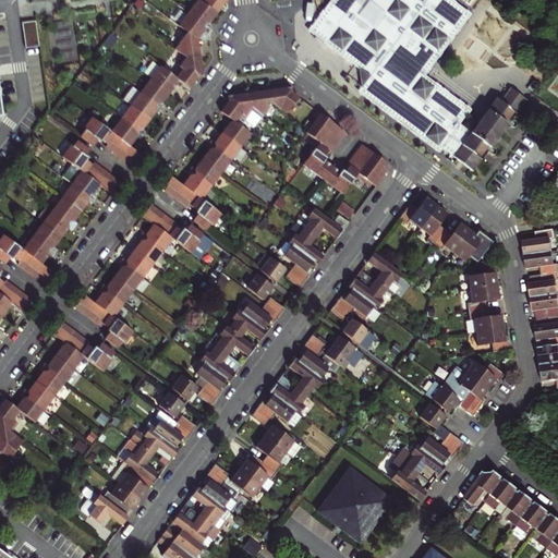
[(211,28),(214,25),(210,22),(217,12),(201,0),(199,0),(196,0),(189,11),(211,28)]
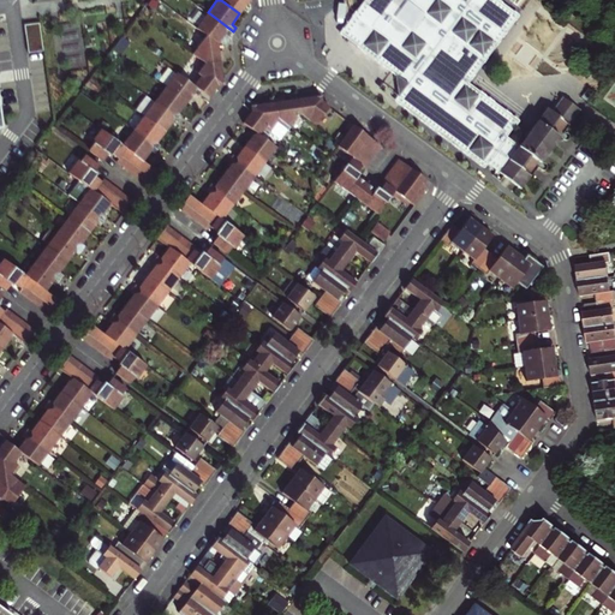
[(221,0),(239,13),(250,0),(221,0)]
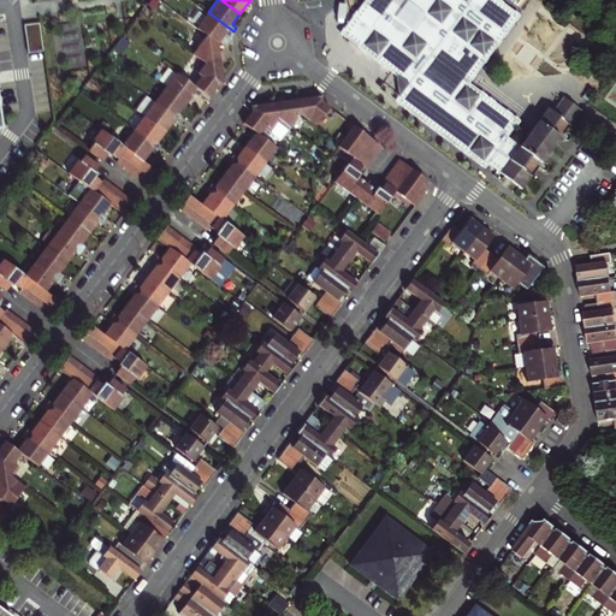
[(523,189),(539,169),(539,170),(540,171),(543,172),(546,172),(546,171),(548,169),(548,166),(545,164),(543,164),(562,140),(563,141),(564,142),(567,142),(568,141),(569,138),(568,136),(566,135),(563,135),(570,126),(581,112),(562,98),(551,112),(549,110),(520,147),(508,137),(520,122),(469,83),(520,16),(498,0),(367,0),(357,13),(362,16),(354,28),(355,37),(366,46),(363,49),(392,72),(397,75),(397,83),(406,88),(398,96),(402,99),(400,104),(481,165),(485,160),(489,164),(523,189)]
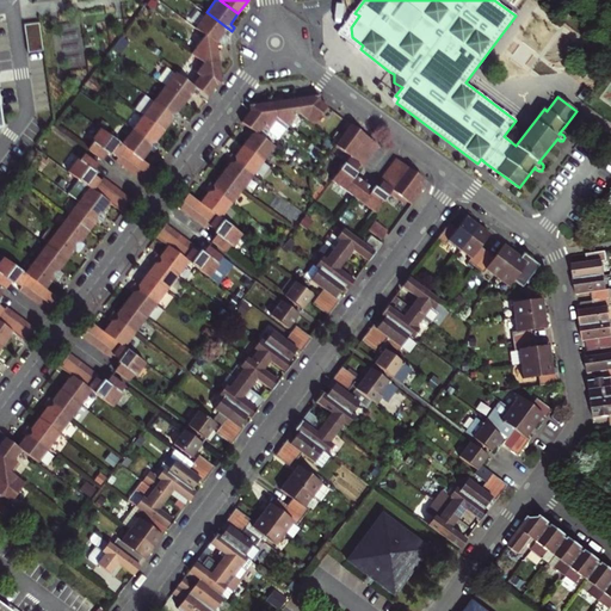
[(205,34),(216,42),(223,32),(228,36),(232,31),(207,12),(196,26),(205,34)]
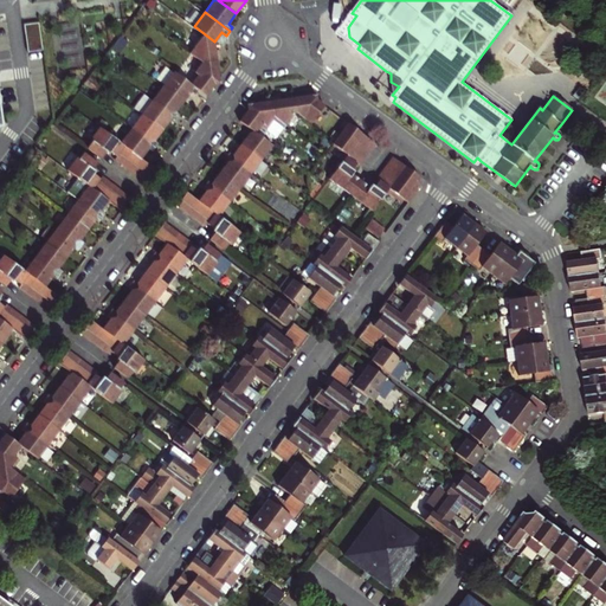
[(336,33),(358,49),(360,45),(349,37),(348,27),(356,15),(352,13),(336,33)]
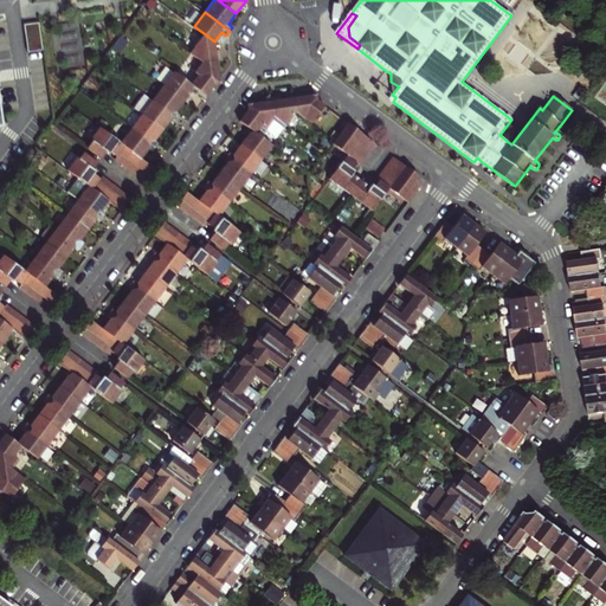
[(42,51),(38,23),(24,24),(27,52),(42,51)]
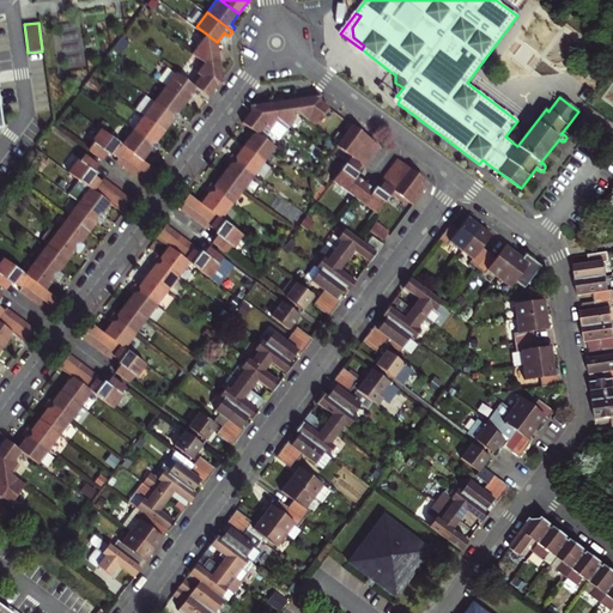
[(218,49),(217,42),(206,34),(192,53),(202,60),(205,62),(219,60),(219,58),(223,58),(223,49),(218,49)]
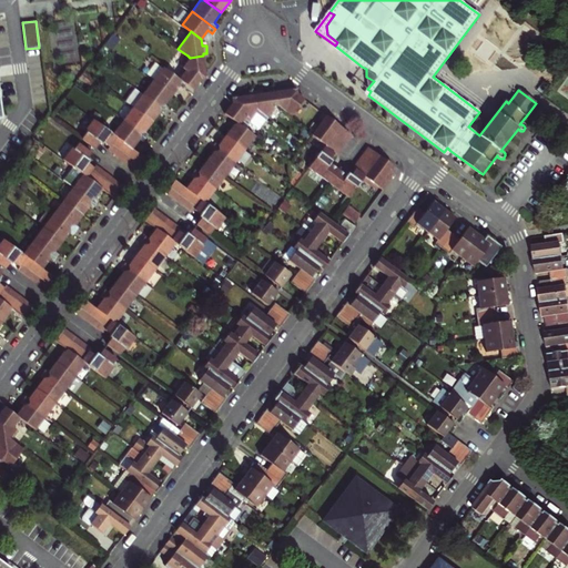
[(206,73),(203,56),(190,58),(188,56),(180,66),(184,69),(179,78),(186,83),(194,89),(201,80),(206,73)]
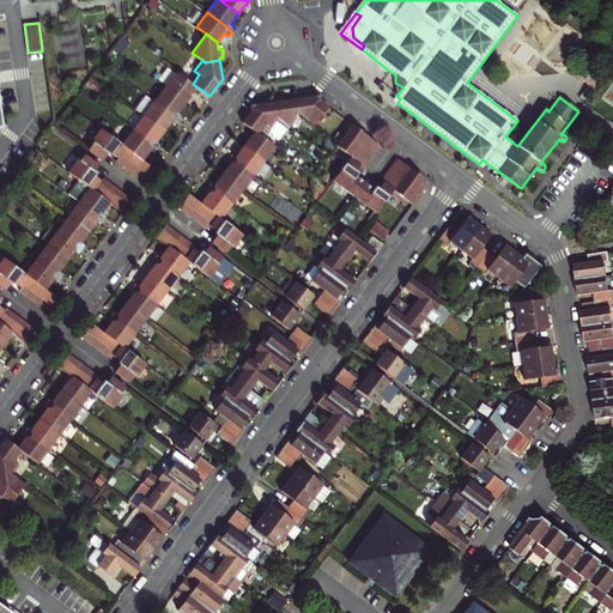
[(167,65),(156,78),(165,85),(187,102),(194,92),(198,95),(201,90),(193,84),(167,65)]
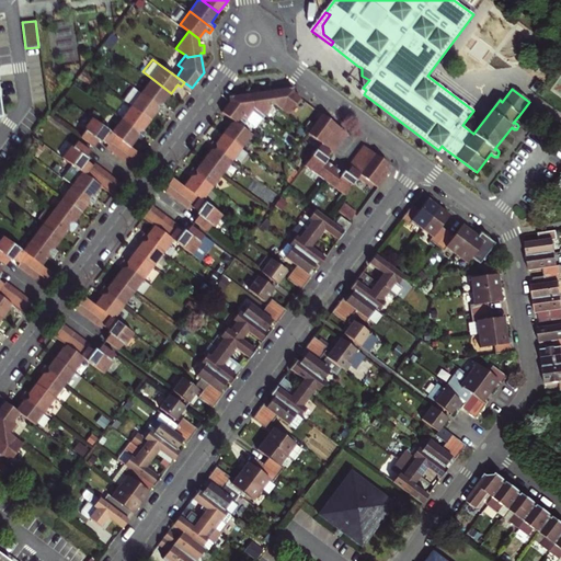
[(141,92),(164,110),(167,105),(163,103),(171,93),(151,78),(141,92)]
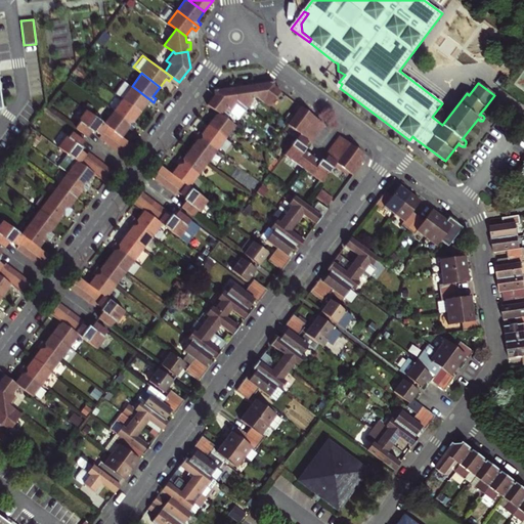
[(236,99),(239,102),(247,107),(256,96),(254,85),(250,86),(248,82),(238,83),(239,87),(234,88),(236,99)]
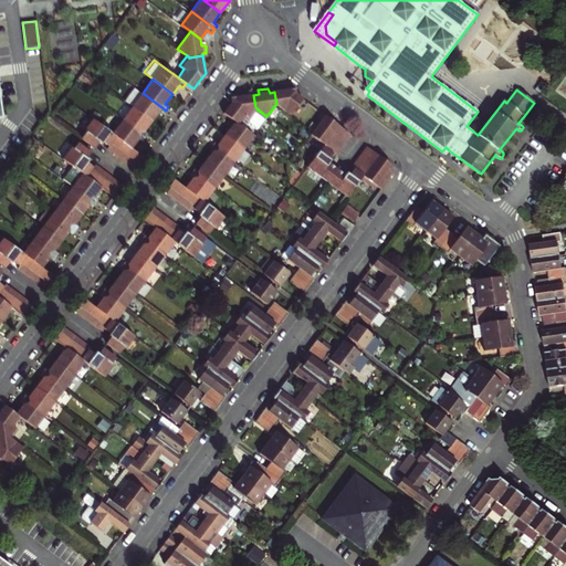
[(276,104),(289,113),(301,97),(290,88),(274,92),(276,104)]
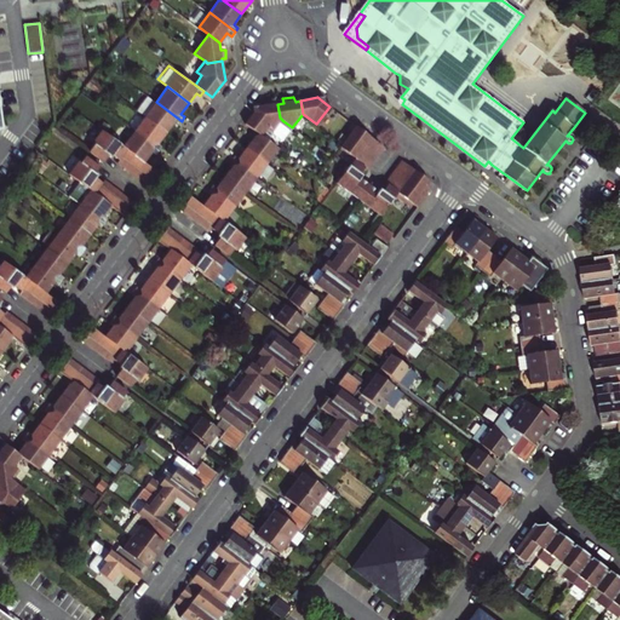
[(178,125),(182,121),(156,102),(145,115),(167,132),(174,122),(178,125)]
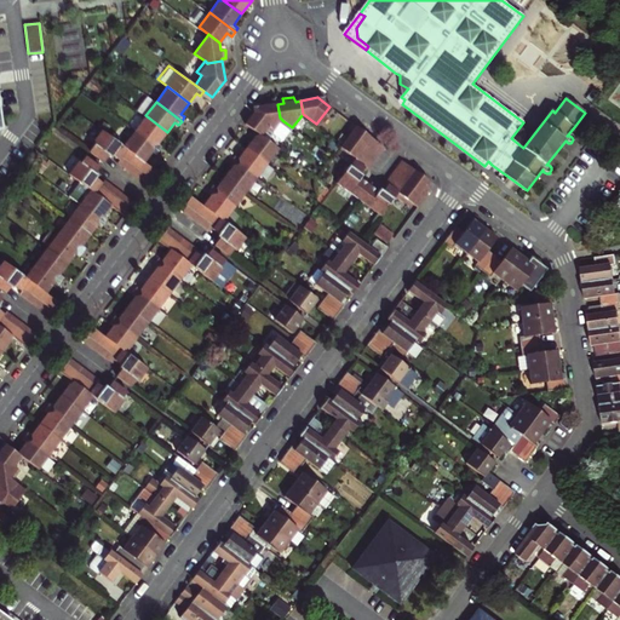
[(275,132),(283,121),(280,118),(277,104),(258,107),(254,113),(246,124),(254,130),(263,136),(269,127),(275,132)]
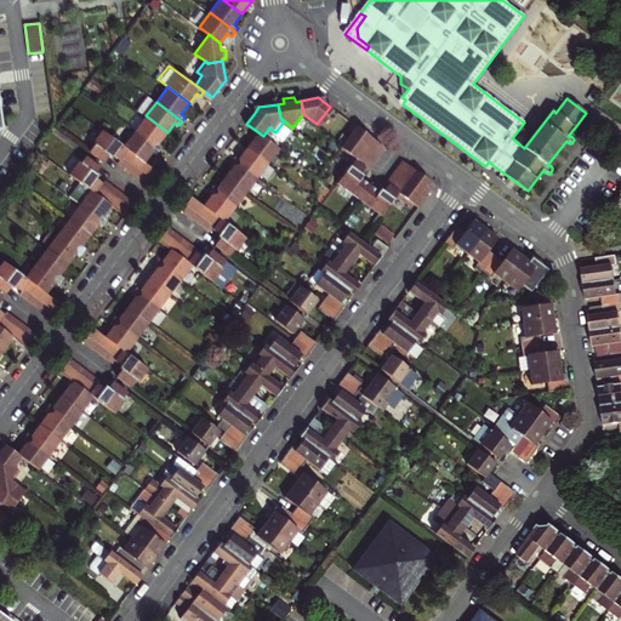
[(167,132),(146,115),(135,130),(160,149),(164,144),(160,142),(167,132)]
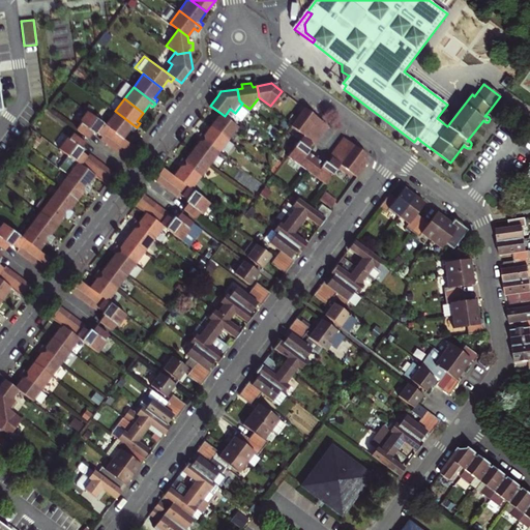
[(301,111),(293,123),(291,125),(303,136),(307,129),(313,123),(323,131),(328,125),(301,106),(299,109),(301,111)]
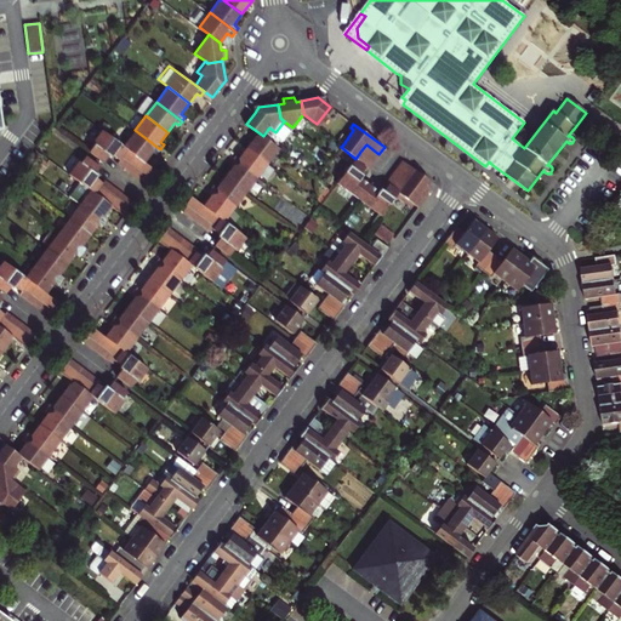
[(90,151),(104,161),(109,155),(112,157),(113,154),(120,159),(127,149),(123,146),(102,130),(92,143),(95,144),(90,151)]
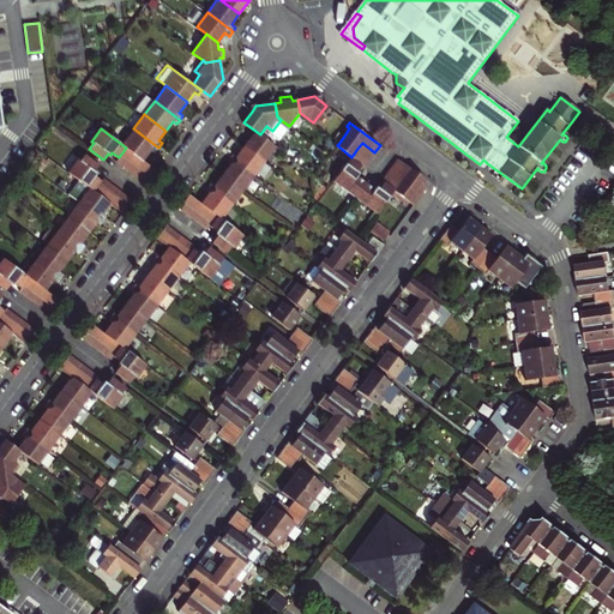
[(124,167),(131,172),(140,158),(144,160),(152,149),(156,151),(158,148),(133,128),(121,144),(126,148),(134,152),(124,167)]
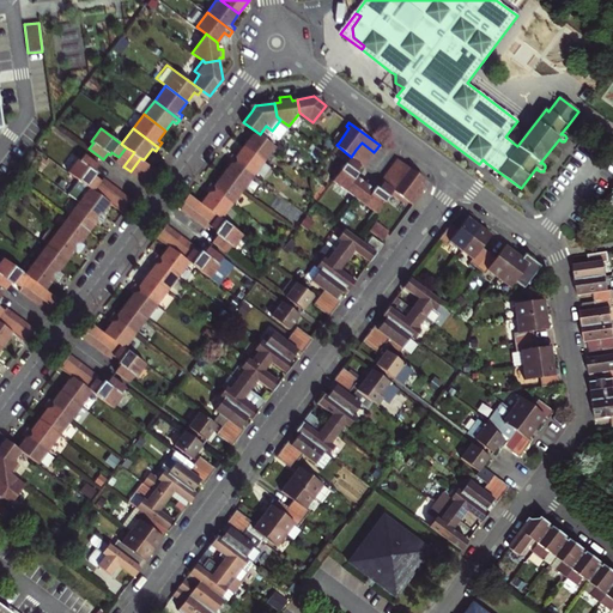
[(252,137),(244,146),(266,162),(277,147),(260,134),(252,128),(247,134),(252,137)]
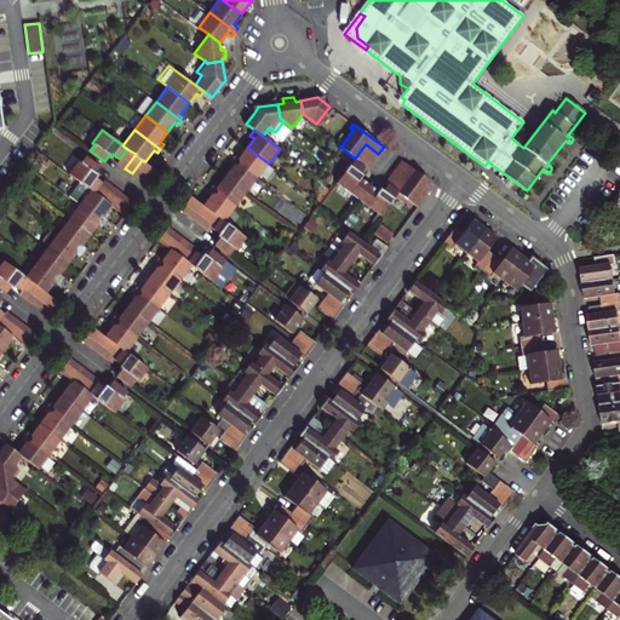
[(366,144),(360,151),(373,161),(378,154),(366,144)]
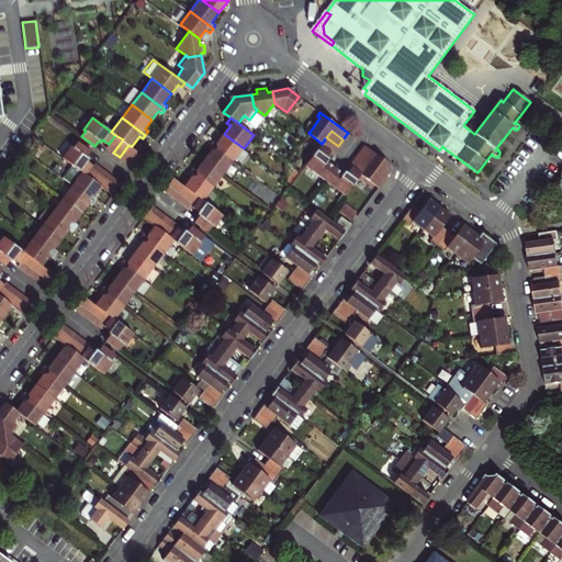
[(244,148),(224,134),(217,143),(213,141),(211,144),(234,161),(244,148)]
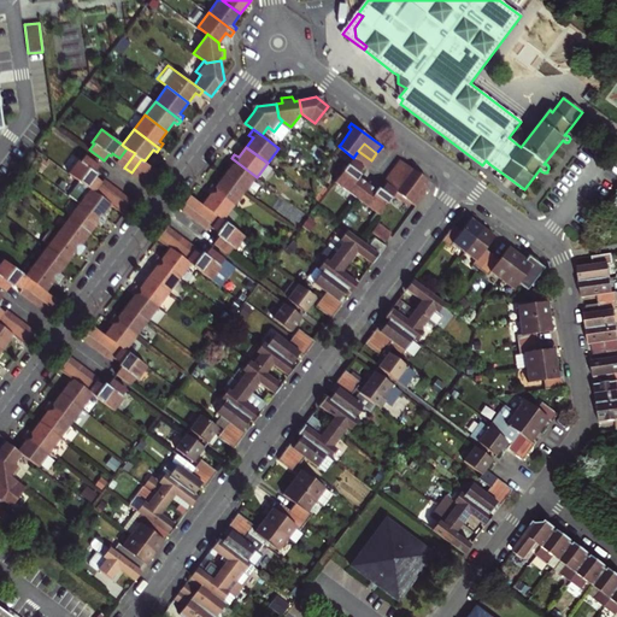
[(135,153),(127,148),(119,158),(117,162),(124,168),(135,153)]
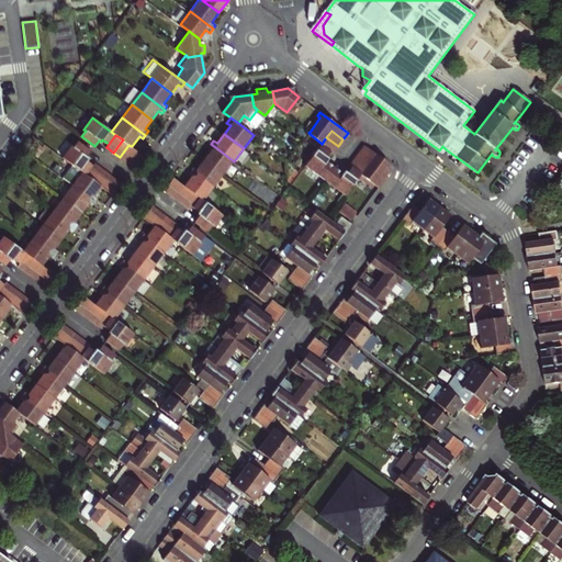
[(338,146),(326,137),(322,144),(330,152),(333,153),(338,146)]
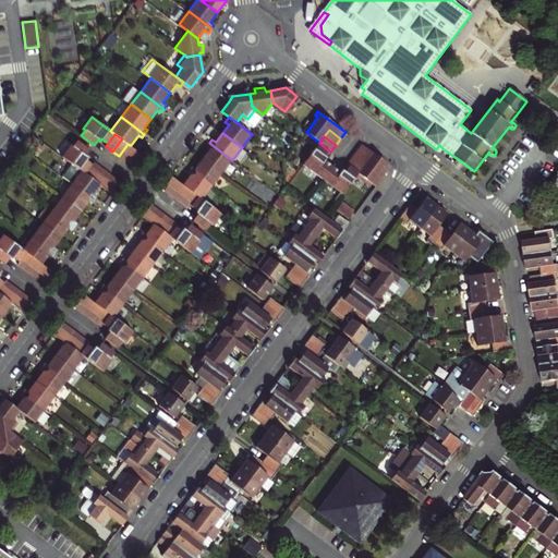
[(86,155),(89,148),(77,140),(74,145),(72,144),(63,155),(73,162),(86,172),(93,164),(86,159),(88,157),(86,155)]
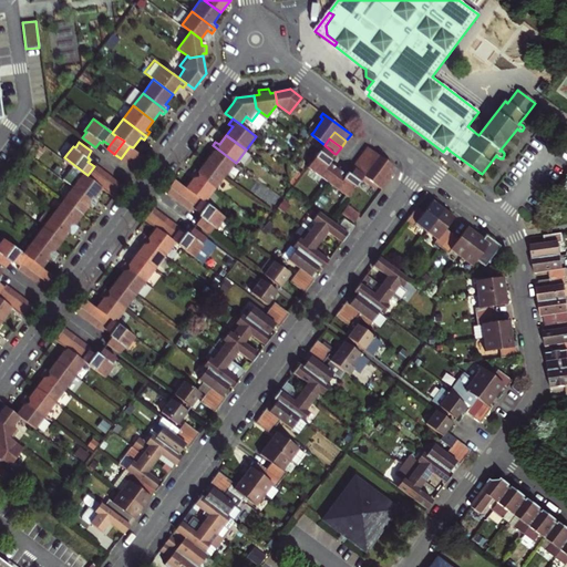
[(213,153),(207,161),(226,175),(236,163),(213,145),(209,150),(213,153)]
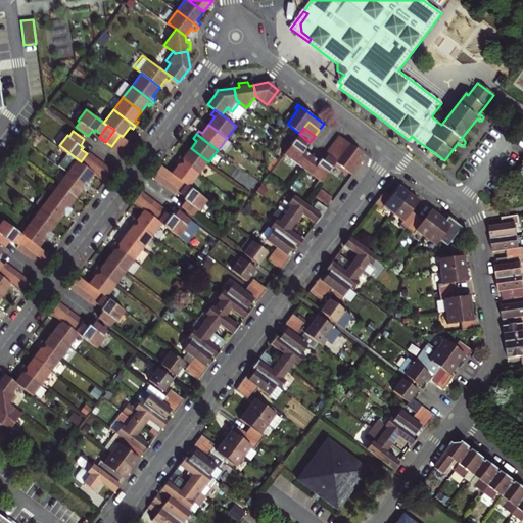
[(303,146),(307,141),(299,134),(282,157),(300,172),(312,156),(304,150),(306,148),(303,146)]
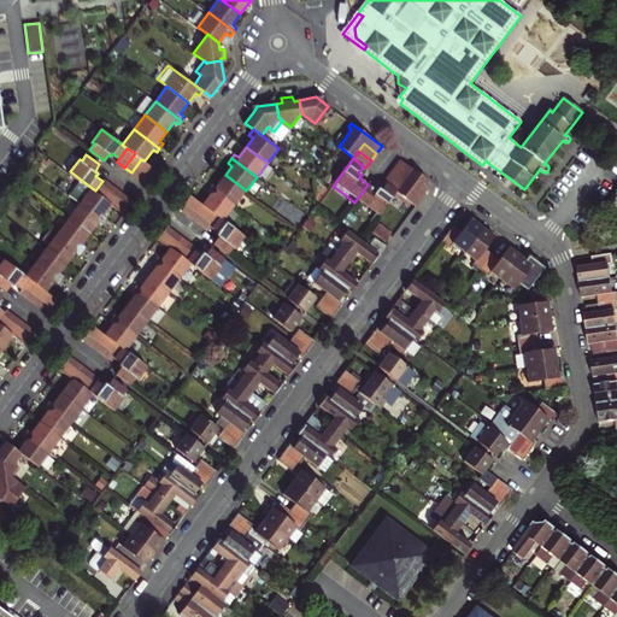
[(139,178),(150,165),(145,160),(141,159),(131,172),(139,178)]
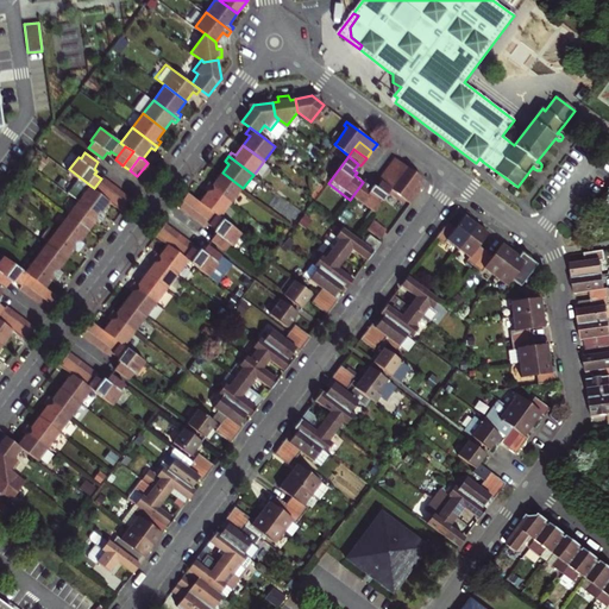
[(395,158),(389,165),(403,175),(408,168),(395,158)]
